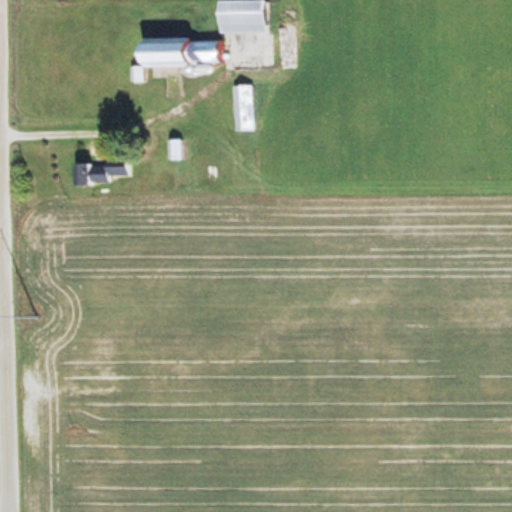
[(264,33),(263,0),(216,0),(216,33),(264,33)]
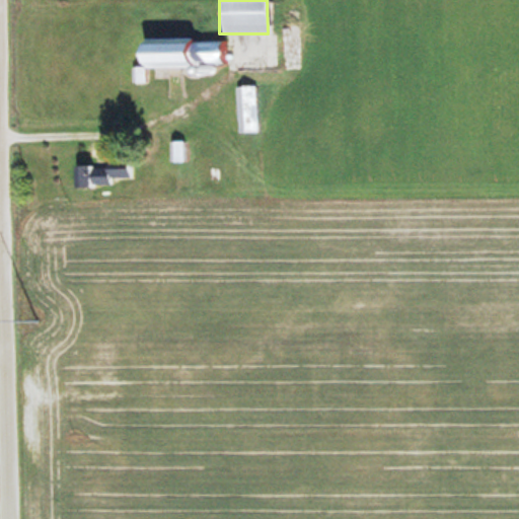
[(222,63),(222,41),(137,39),(136,80),(143,81),(144,68),(207,69),(207,62),(222,63)]
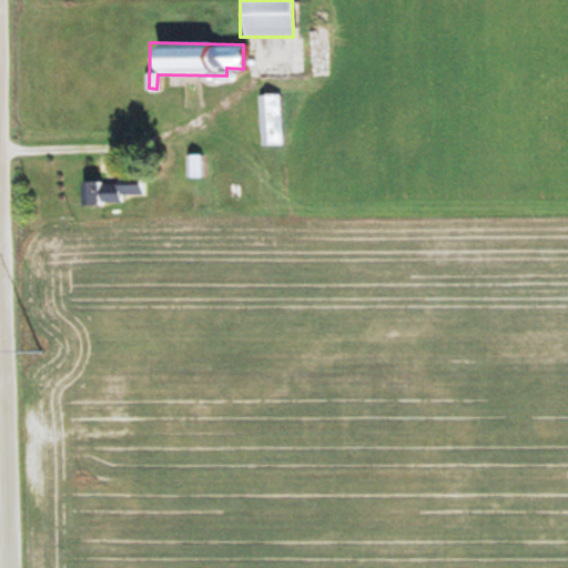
[(259,144),(281,144),(281,94),(257,94),(259,144)]
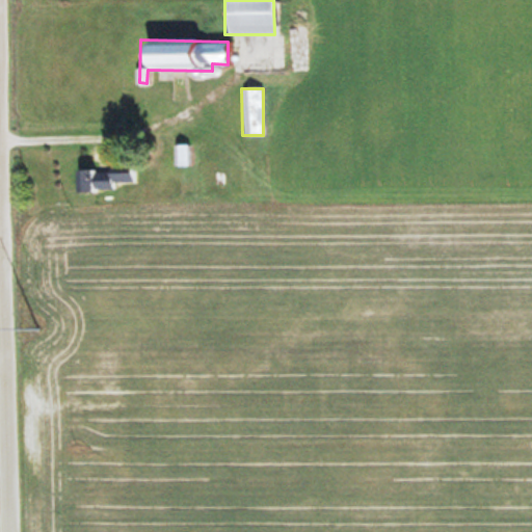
[(173,165),(187,165),(187,144),(173,144),(173,165)]
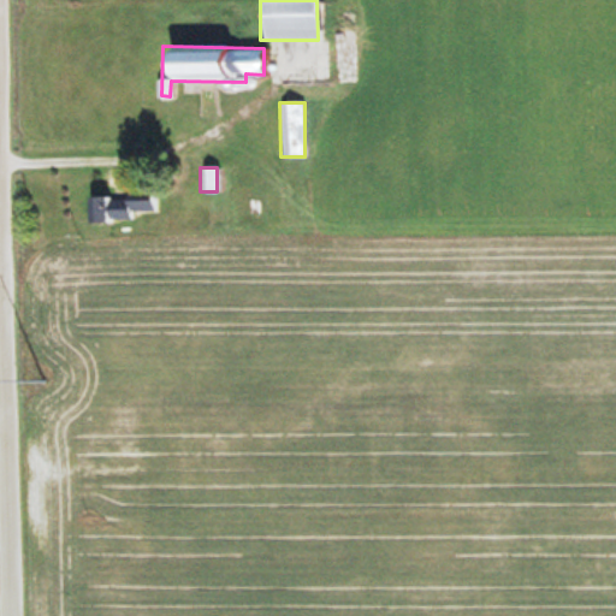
[(90,220),(135,219),(134,211),(155,211),(155,194),(89,195),(90,220)]
